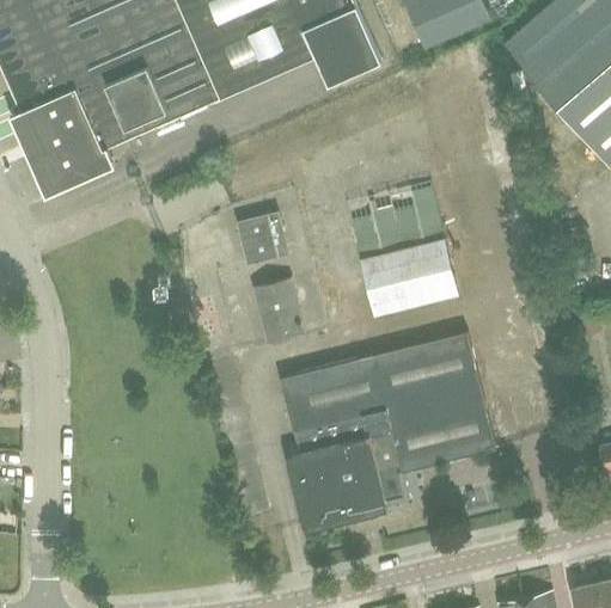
[(328,86),(382,62),(352,0),(0,0),(0,69),(17,106),(11,109),(14,115),(8,117),(44,200),(115,169),(107,151),(316,57),(328,86)]
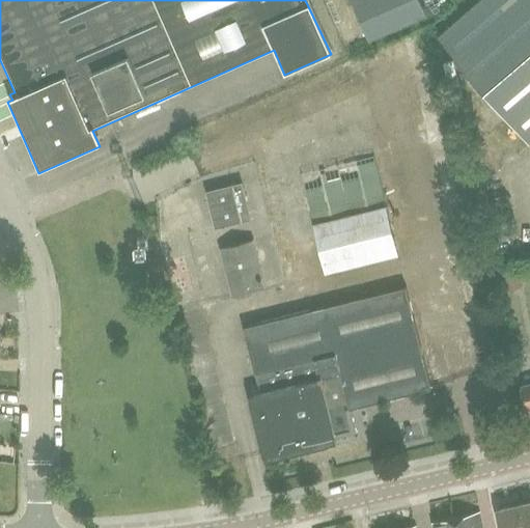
[(417,0),(347,0),(367,43),(425,17),(417,0)]
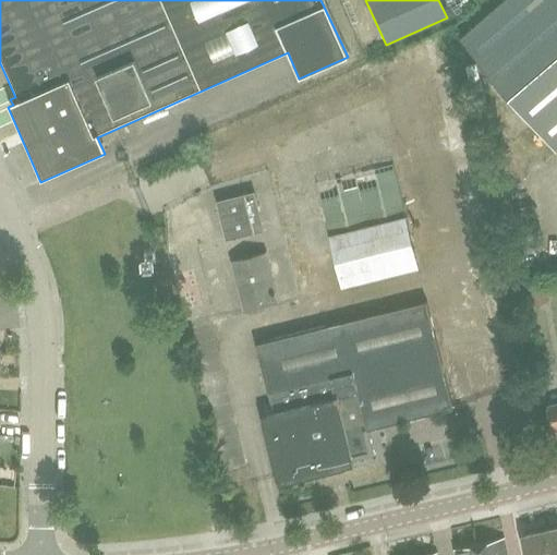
[(556,0),(504,0),(458,39),(554,153),(556,149),(556,0)]
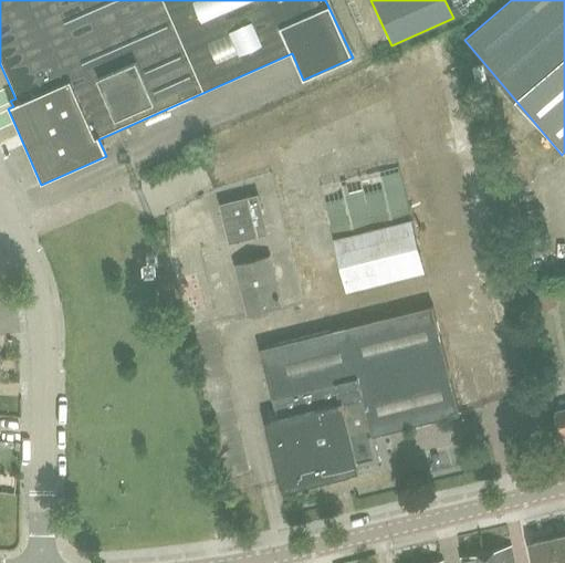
[(227,244),(264,236),(254,197),(217,207),(227,244)]
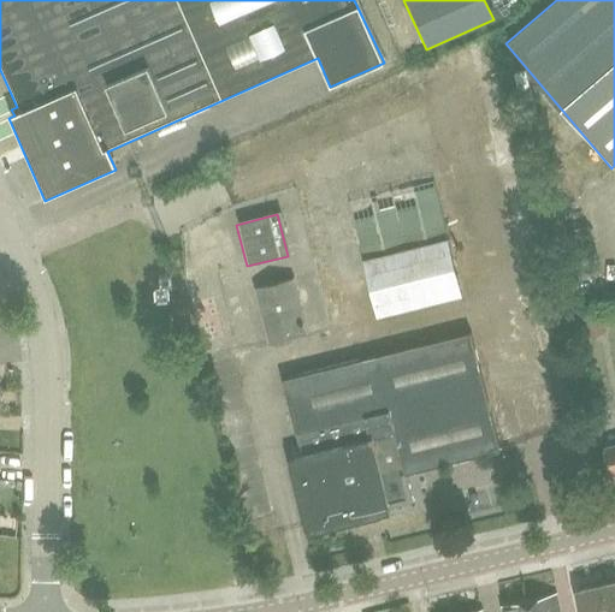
[(377,318),(460,297),(445,241),(362,261),(377,318)]
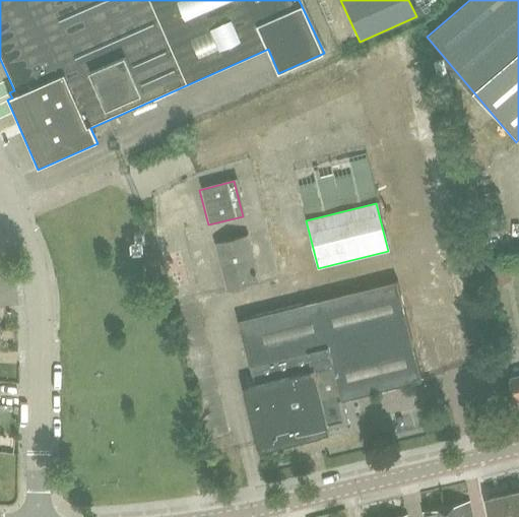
[(225,292),(258,283),(246,237),(213,245),(225,292)]
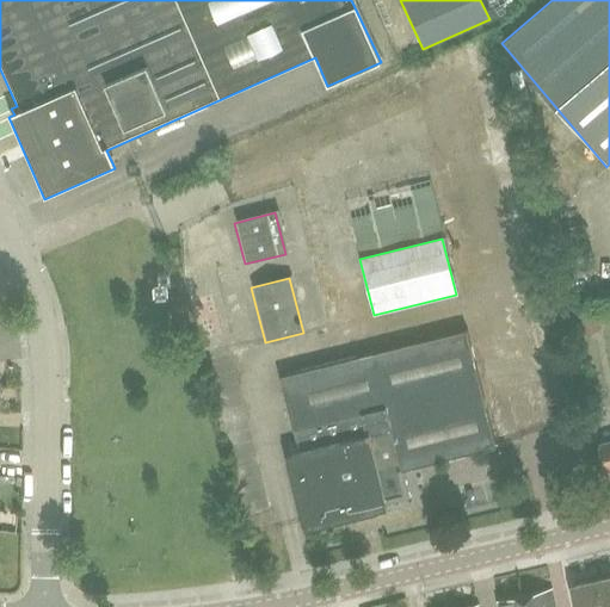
[(386,511),(384,506),(408,500),(401,471),(494,448),(466,332),(278,378),(300,459),(287,463),(305,531),(361,516),(386,511)]
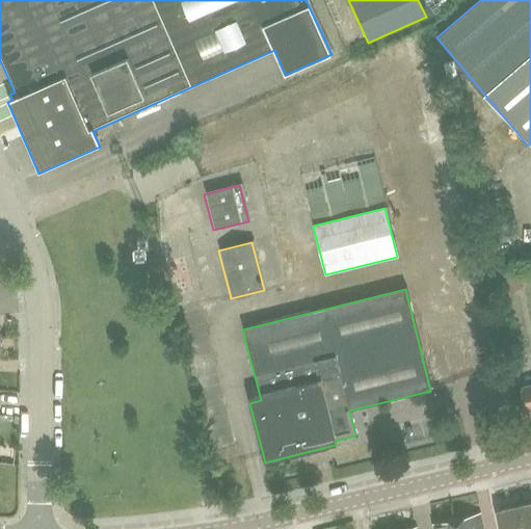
[(530,385),(521,388),(526,410),(530,408),(530,385)]
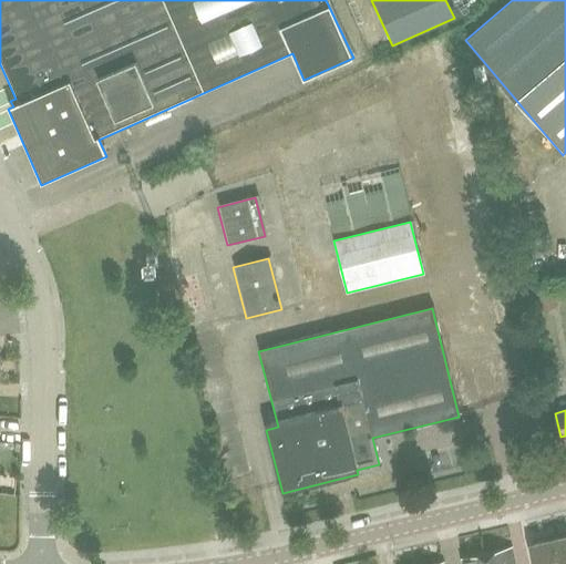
[(556,541),(559,563),(565,563),(565,532),(563,533),(565,539),(556,541)]
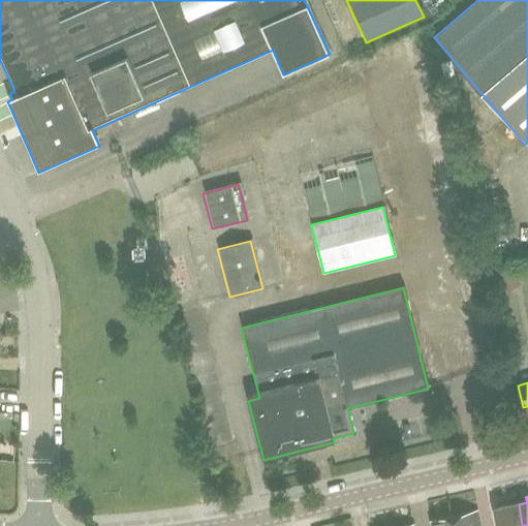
[(522,525),(519,504),(495,509),(498,525),(522,525)]
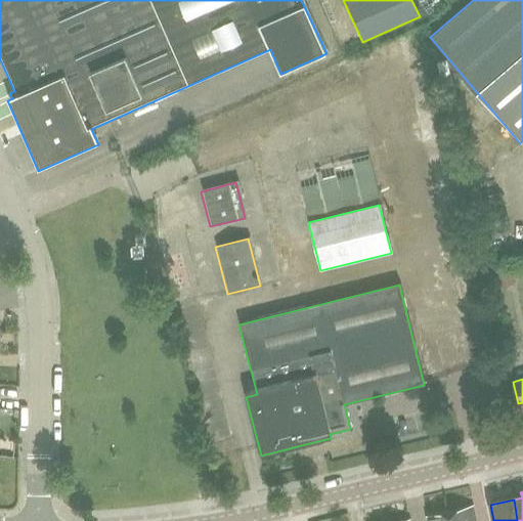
[(474,520),(472,507),(448,512),(449,520),(474,520)]
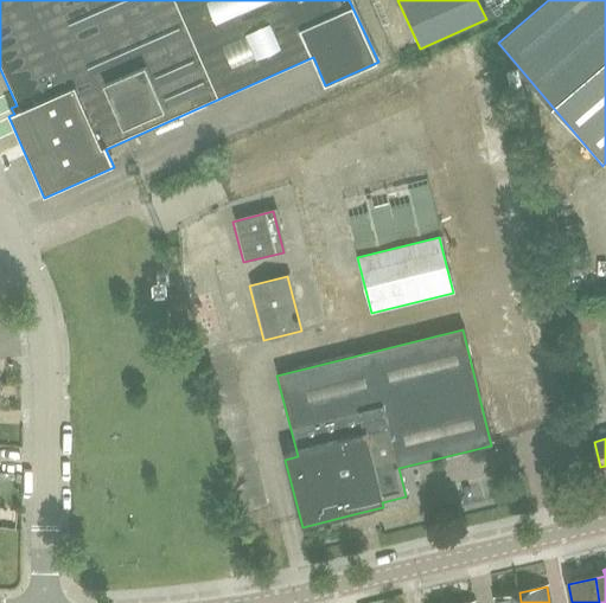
[(521,602),(520,592),(495,598),(496,602),(521,602)]
